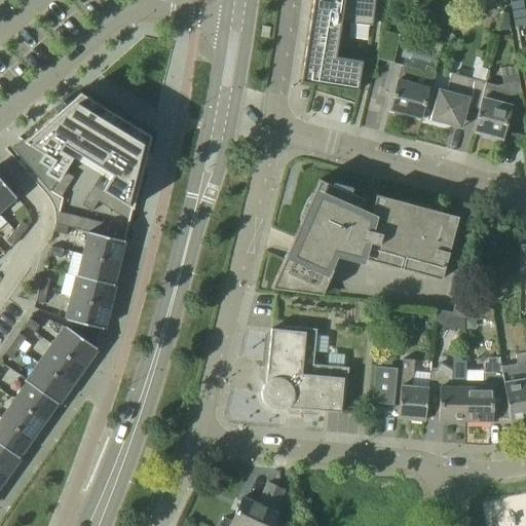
[(375,0),(313,0),(301,82),(359,91),(363,62),(336,57),(341,23),(373,26),(375,0)]
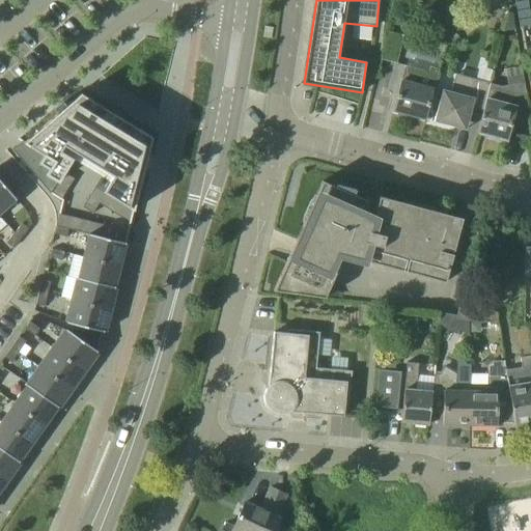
[(396,63),(403,35),(388,31),(382,60),(396,63)]
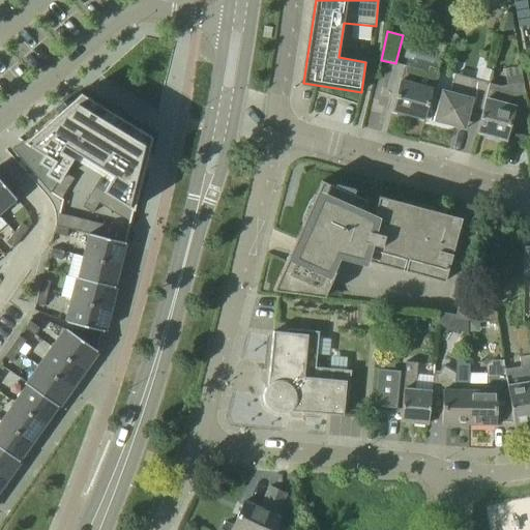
[(412,83),(401,80),(392,111),(425,119),(438,68),(431,67),(430,71),(418,69),(415,71),(412,83)]
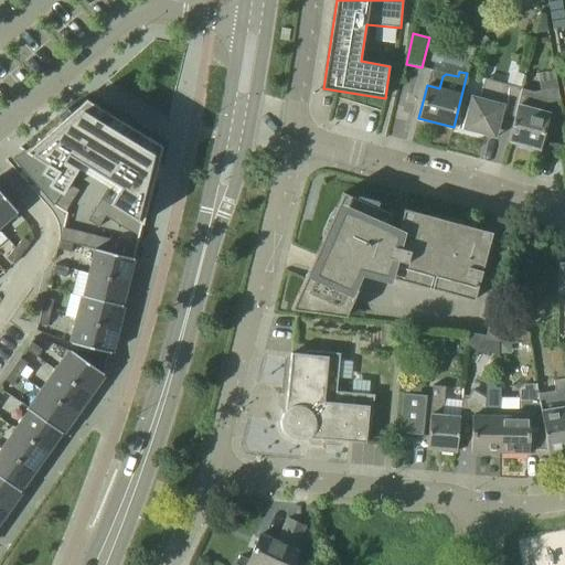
[(560,102),(557,87),(555,72),(539,75),(541,91),(532,92),(521,88),(516,105),(514,117),(508,141),(539,150),(548,114),(543,112),(545,104),(560,102)]
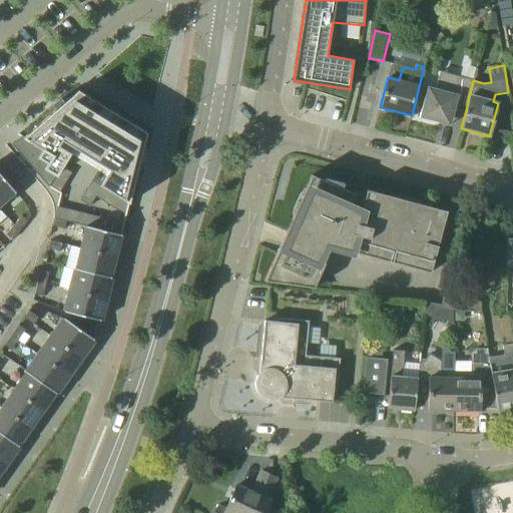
[(469,95),(473,80),(440,71),(436,88),(428,86),(419,117),(444,124),(452,119),(456,103),(467,106),(469,95)]
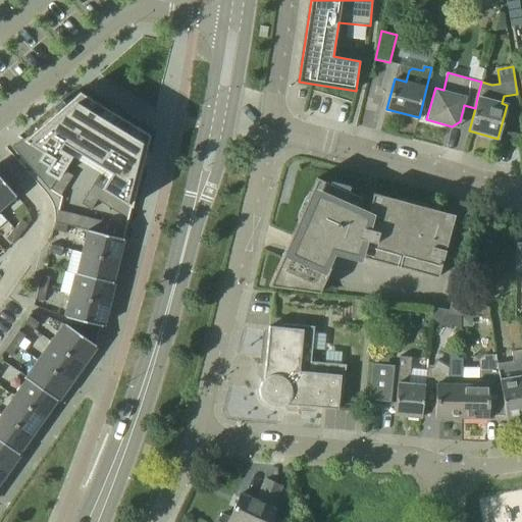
[(23,141),(15,147),(42,178),(44,175),(55,183),(71,156),(60,150),(63,144),(111,173),(108,178),(101,173),(94,185),(132,207),(142,166),(145,167),(148,153),(146,152),(150,136),(80,93),(66,104),(64,102),(54,111),(56,113),(24,142),(23,141)]
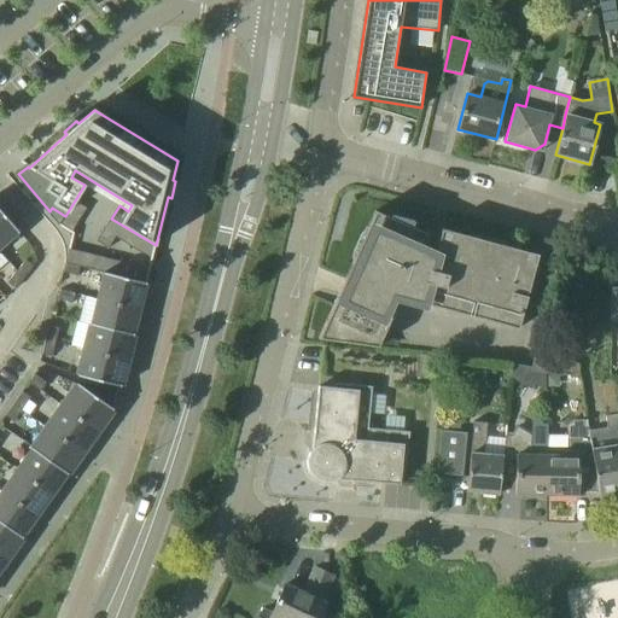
[(0,249),(19,232),(0,209),(0,249)]
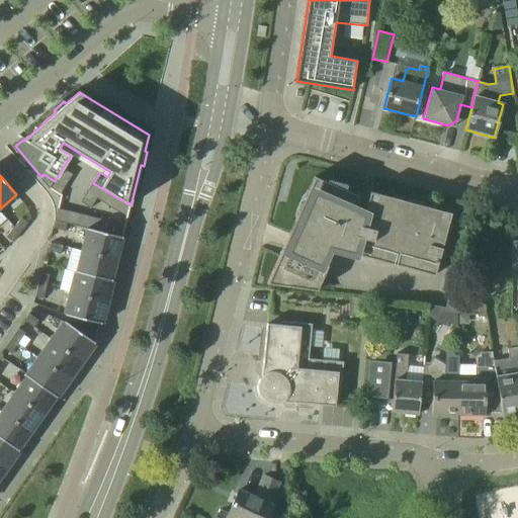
[(359,196),(356,195),(315,177),(267,283),(318,290),(335,252),(337,248),(339,243),(344,244),(343,251),(435,275),(451,213),(370,191),(364,214),(353,210),(359,196)]
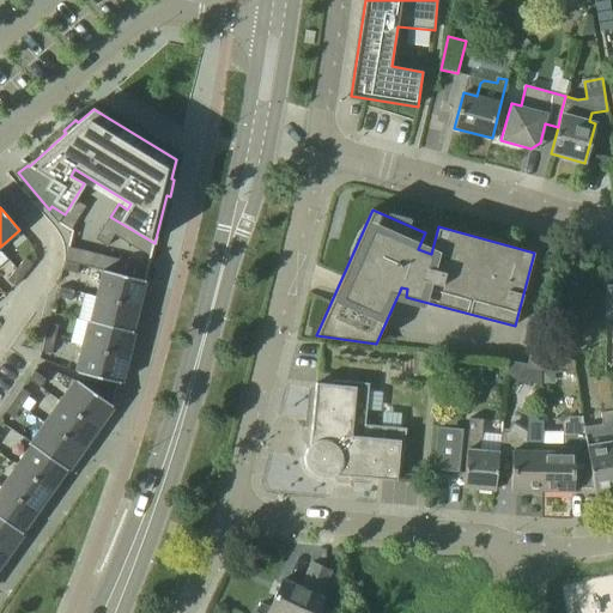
[(68,247),(65,260),(74,262),(78,249),(68,247)]
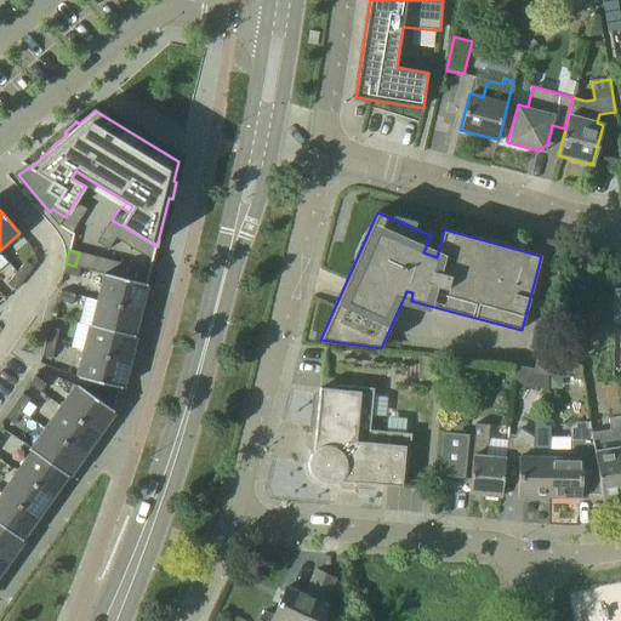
[(79,252),(75,266),(85,268),(89,255),(79,252)]
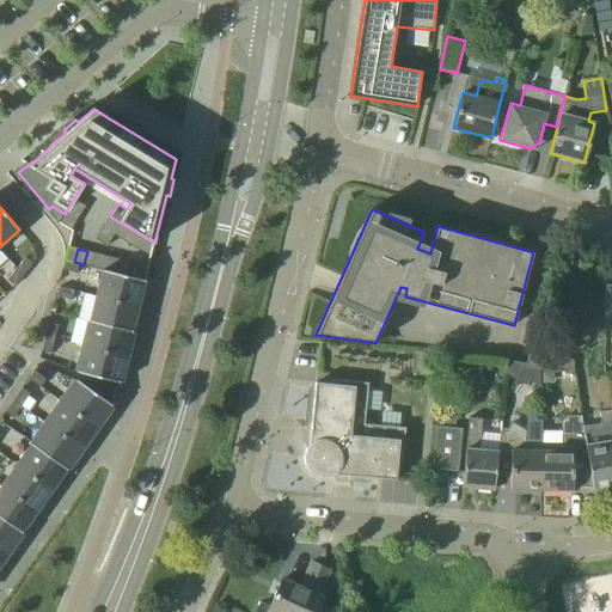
[(87,251),(84,264),(93,267),(97,254),(87,251)]
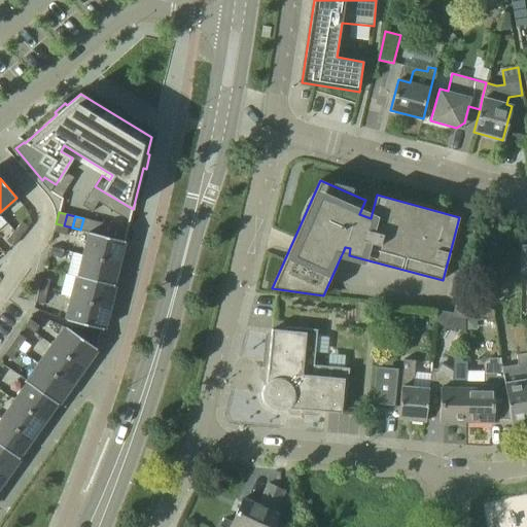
[(83,218),(80,230),(90,232),(92,220),(83,218)]
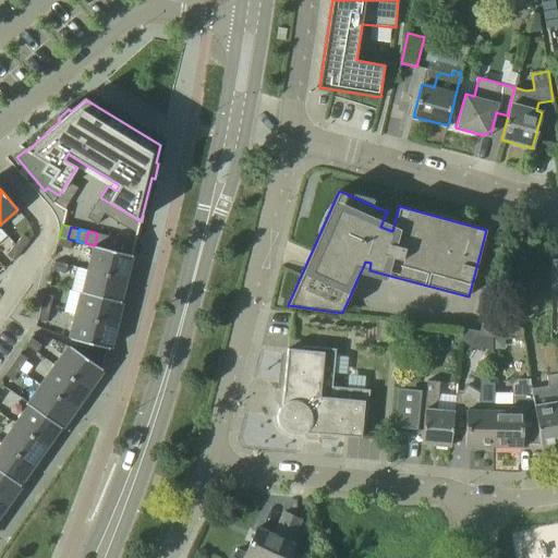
[(97,233),(95,245),(104,247),(106,235),(97,233)]
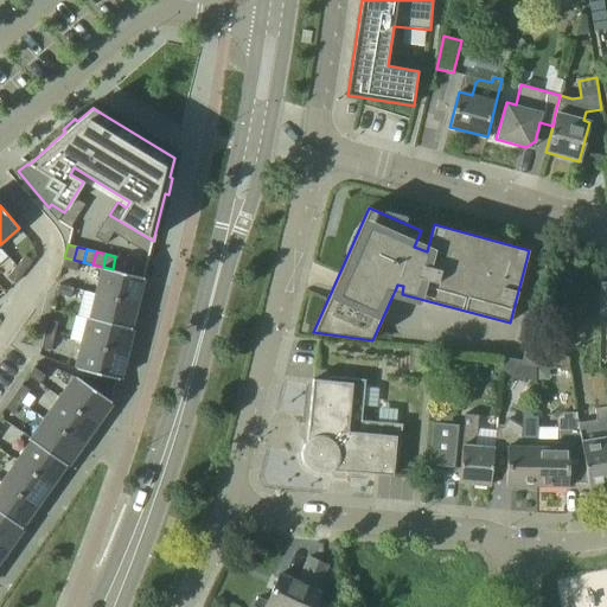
[(17,267),(24,273),(33,262),(25,255),(17,267)]
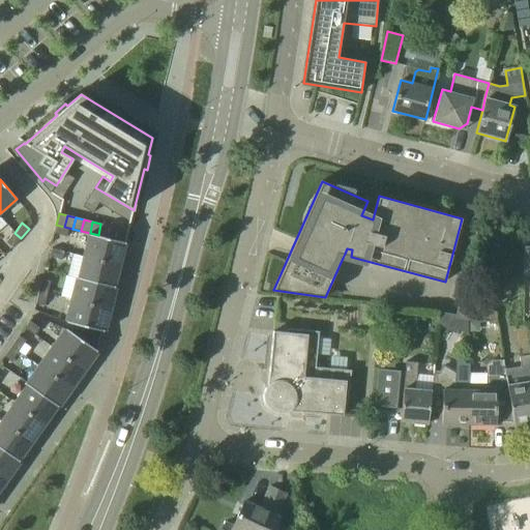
[(100,224),(98,235),(107,237),(109,226),(100,224)]
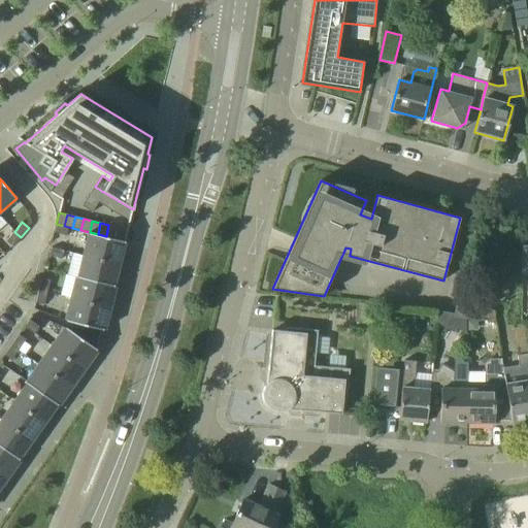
[(56,225),(55,233),(66,236),(68,228),(56,225)]
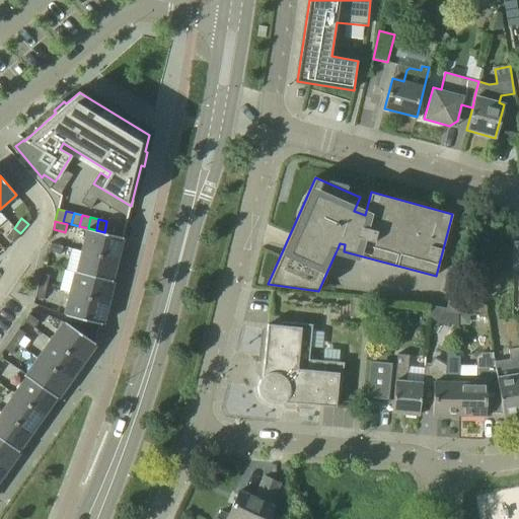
[(106,221),(104,232),(113,234),(115,223),(106,221)]
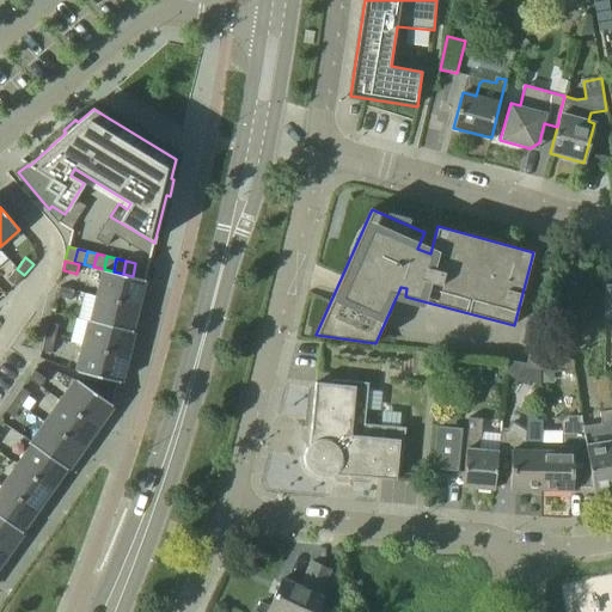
[(135,263),(133,276),(142,279),(145,265),(135,263)]
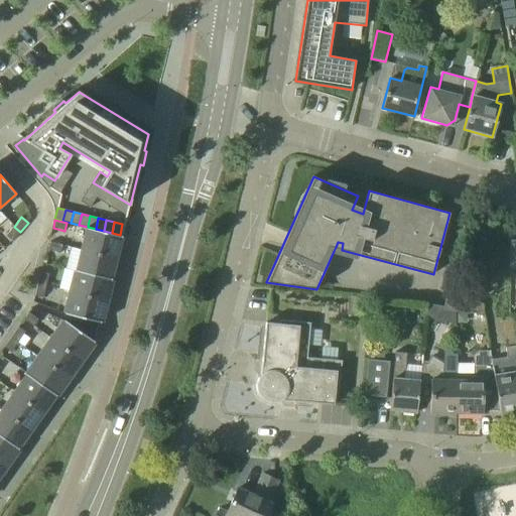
[(20,232),(14,227),(6,236),(12,241),(20,232)]
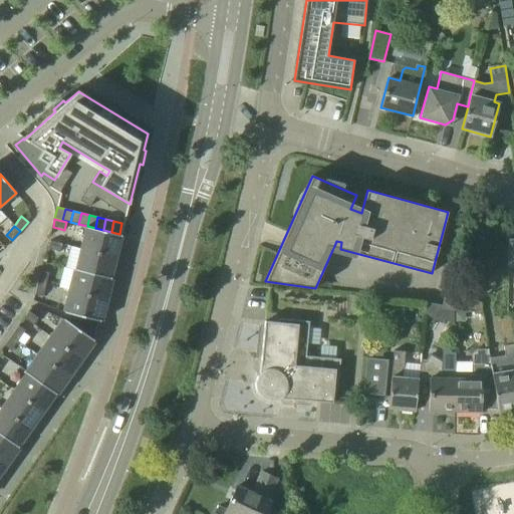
[(86,226),(81,248),(116,257),(122,235),(86,226)]
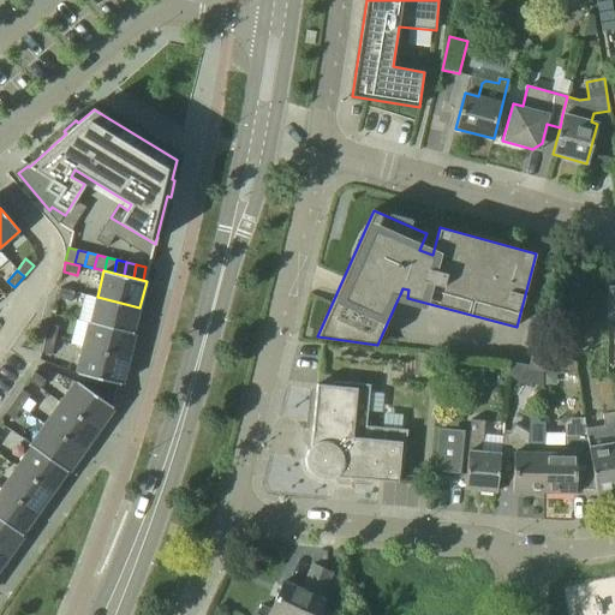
[(58,298),(72,302),(75,292),(60,288),(58,298)]
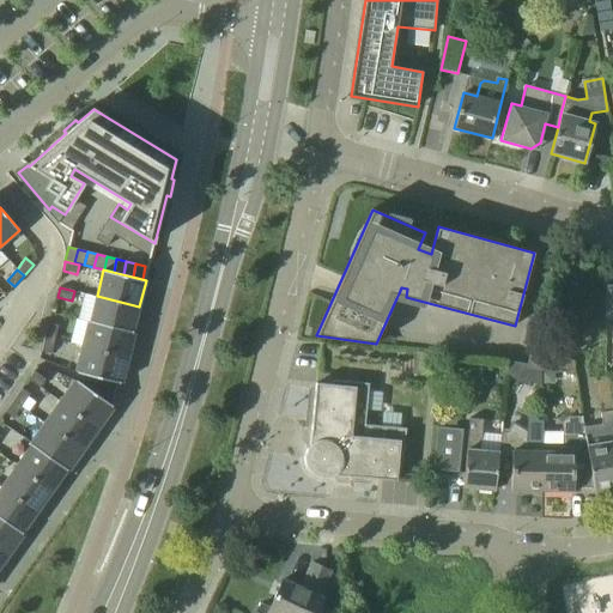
[(139,307),(97,296),(90,321),(133,332),(139,307)]
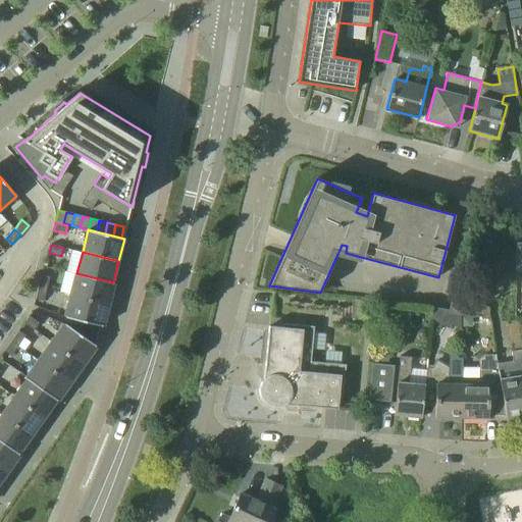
[(108,305),(113,282),(76,273),(71,296),(108,305)]
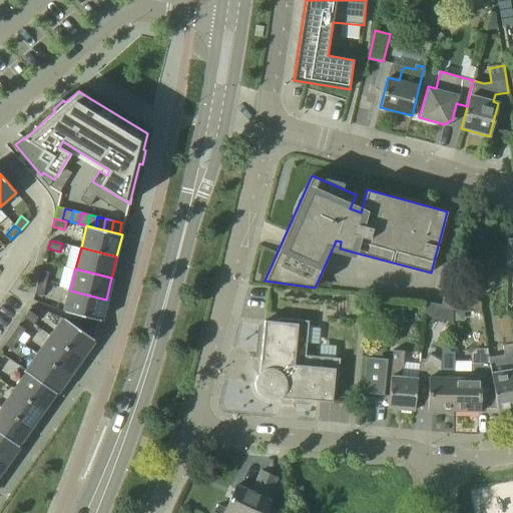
[(38,282),(46,284),(49,273),(41,271),(38,282)]
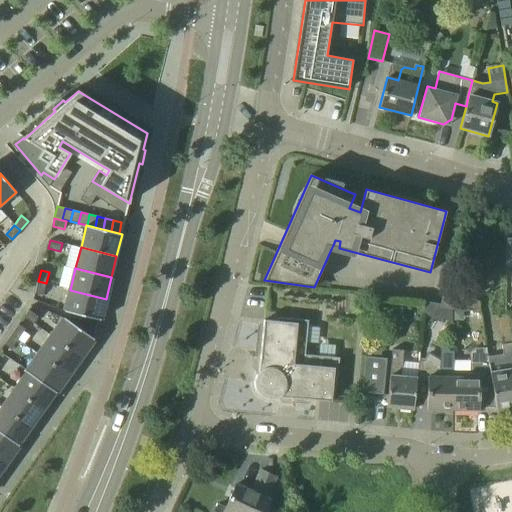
[(43,295),(46,283),(38,281),(35,293),(43,295)]
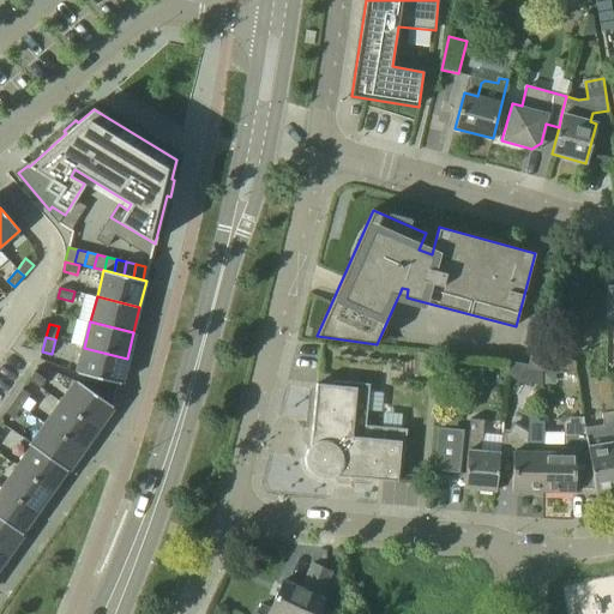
[(127,359),(84,348),(78,373),(121,384),(127,359)]
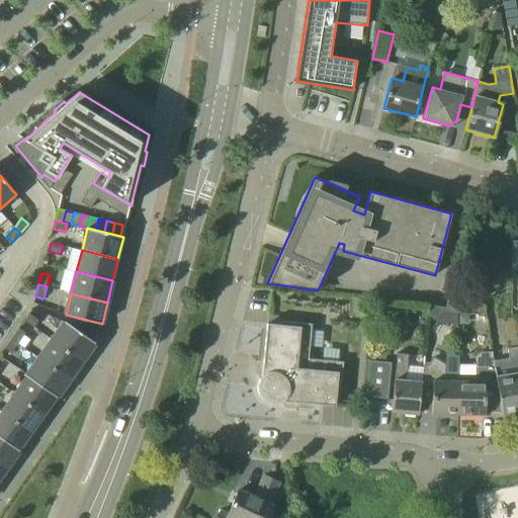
[(369,317),(371,299),(350,297),(349,315),(369,317)]
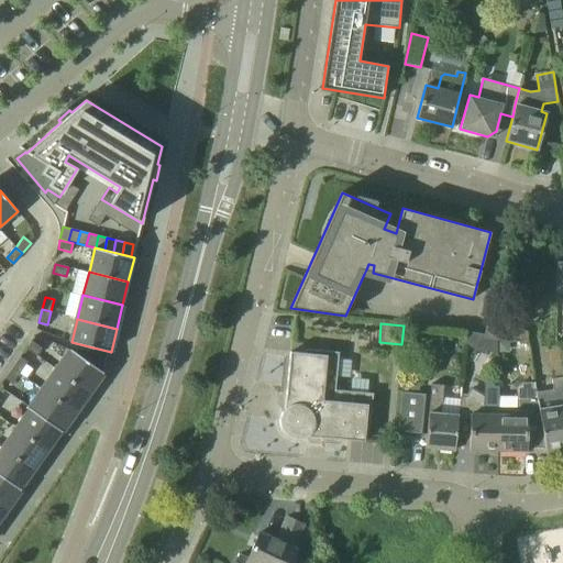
[(32,341),(26,349),(37,356),(43,349),(32,341)]
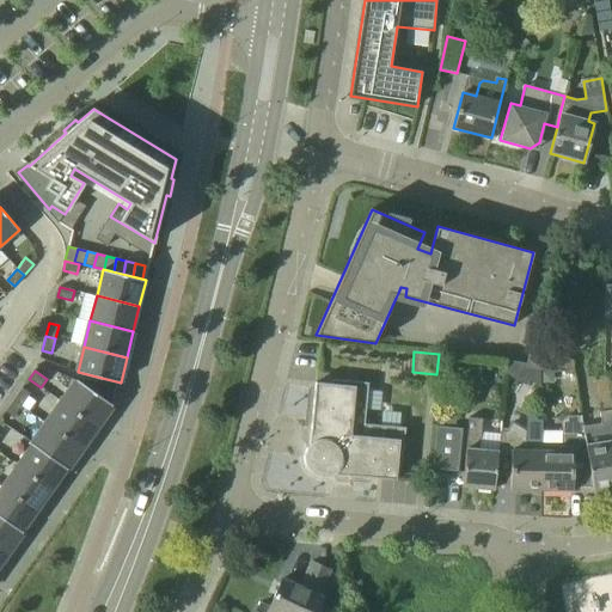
[(61,401),(98,427),(112,405),(77,380),(61,401)]
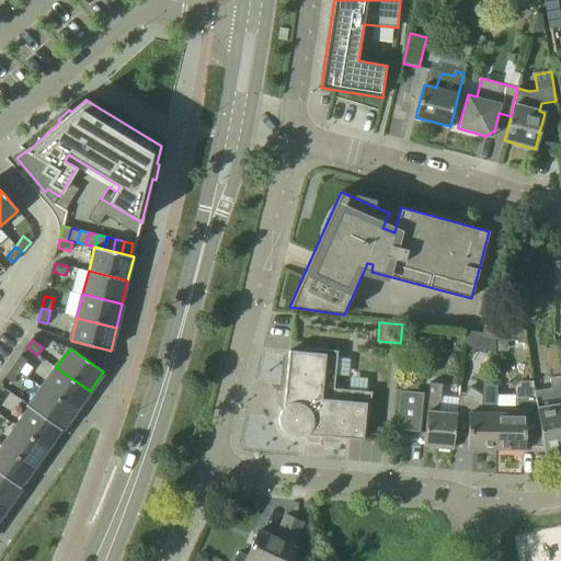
[(289,351),(284,409),(283,412),(282,414),(281,416),(281,420),(281,423),(282,425),(283,428),(284,431),(286,433),(288,434),(290,435),(294,436),(297,436),(299,436),(302,435),(305,434),(364,439),(365,424),(369,425),(371,392),(334,389),(338,351),(305,348),(305,352),(289,351)]
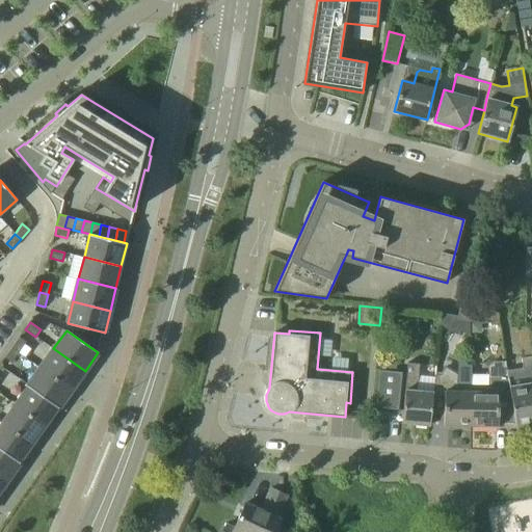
[(19,338),(11,347),(19,352),(26,342),(19,338)]
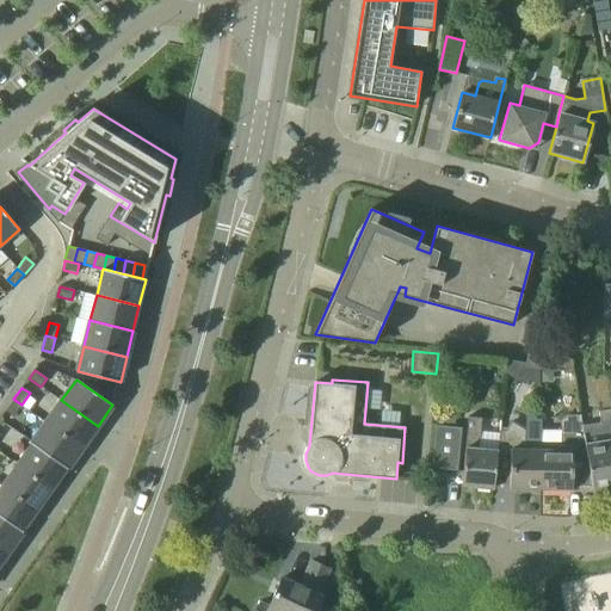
[(22,405),(13,399),(5,411),(13,417),(22,405)]
